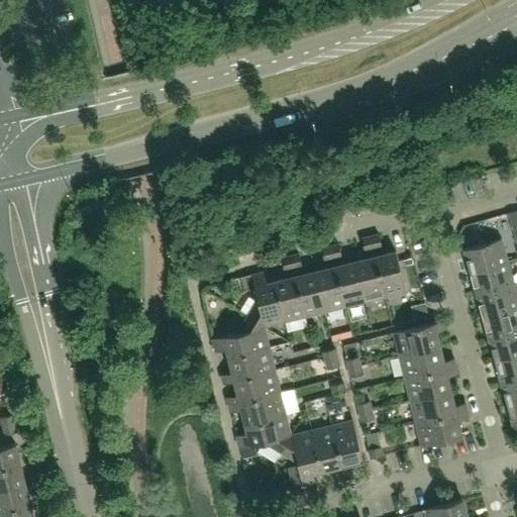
[(516,210),(507,213),(511,227),(516,225),(516,210)]
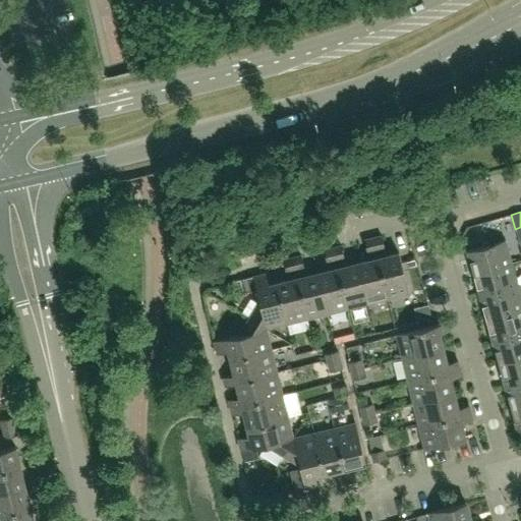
[(382,236),(372,238),(375,250),(385,248),(382,236)]
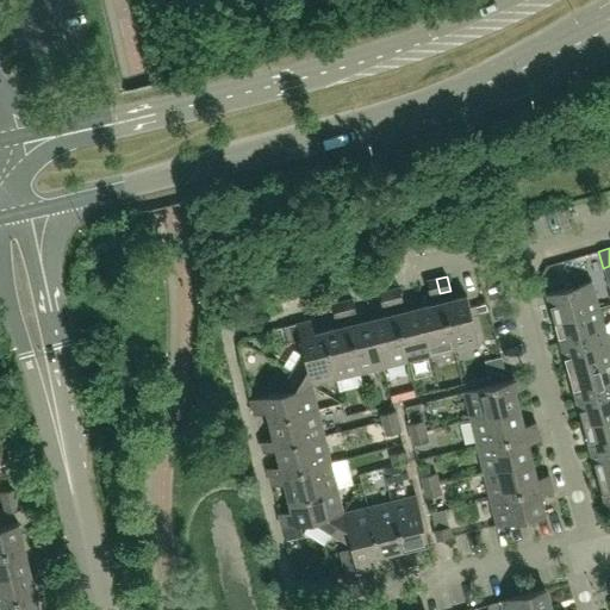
[(429,296),(440,293),(436,279),(425,281),(429,296)]
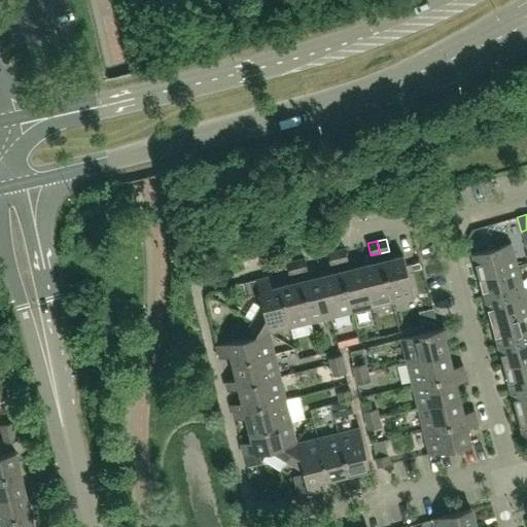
[(517,266),(511,243),(471,253),(479,277),(517,266)]
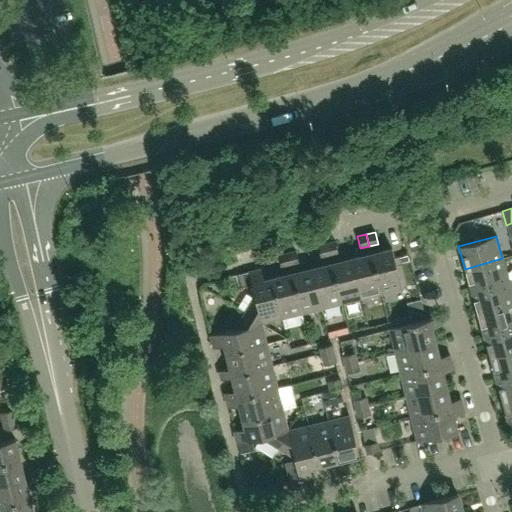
[(335,242),(327,244),(330,256),(338,254),(335,242)]
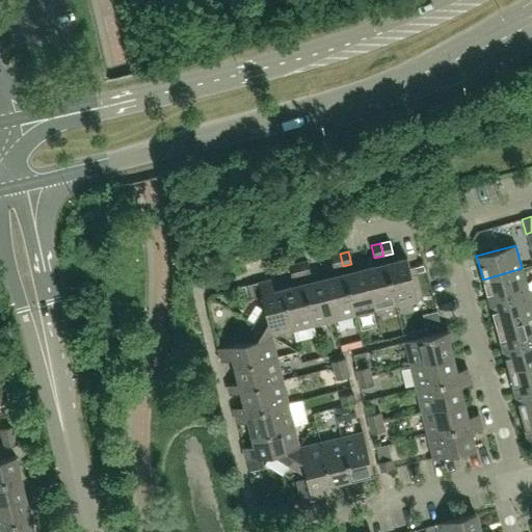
[(334,268),(343,266),(340,254),(330,256),(334,268)]
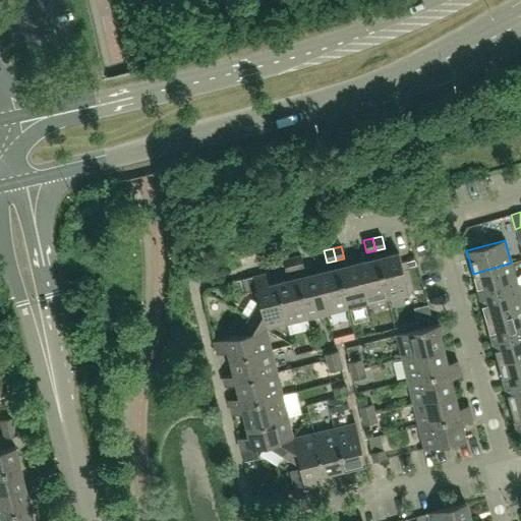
[(409,293),(399,252),(378,257),(388,298),(409,293)]
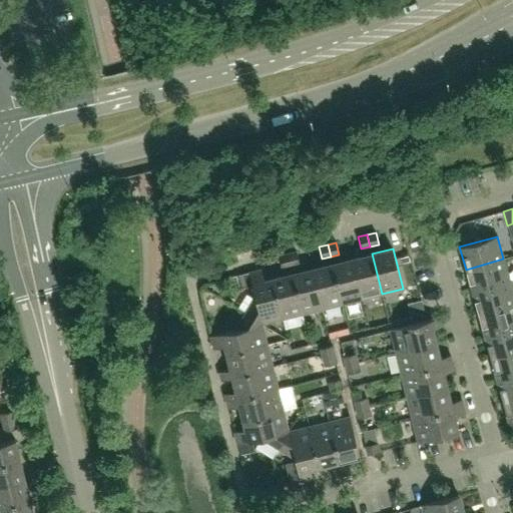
[(297,251),(288,253),(291,266),(300,264),(297,251)]
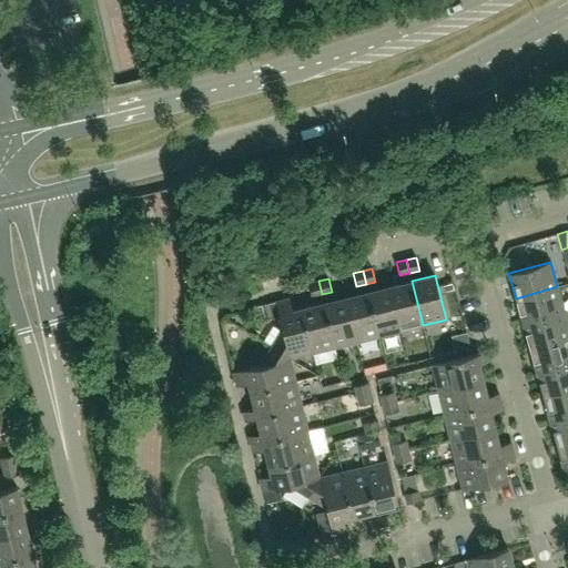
[(313,297),(322,294),(318,281),(310,284),(313,297)]
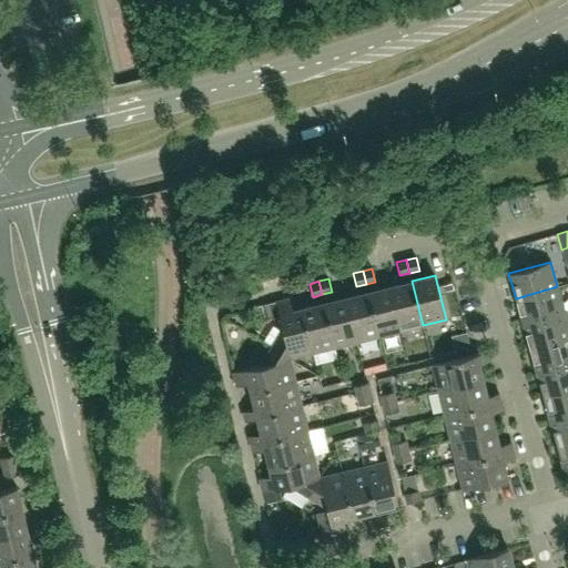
[(423,325),(412,281),(389,286),(401,331),(423,325)]
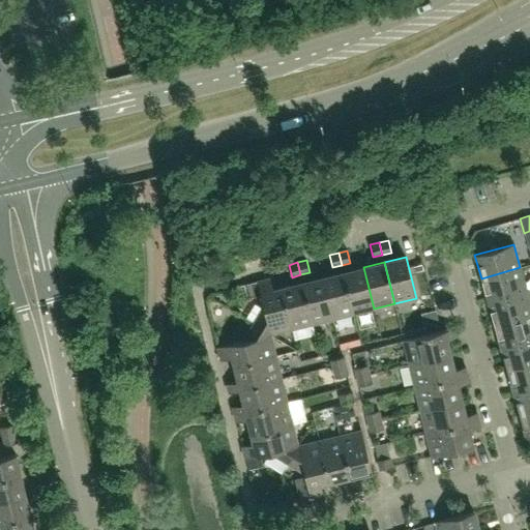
[(422,263),(412,266),(414,272),(424,270),(422,263)]
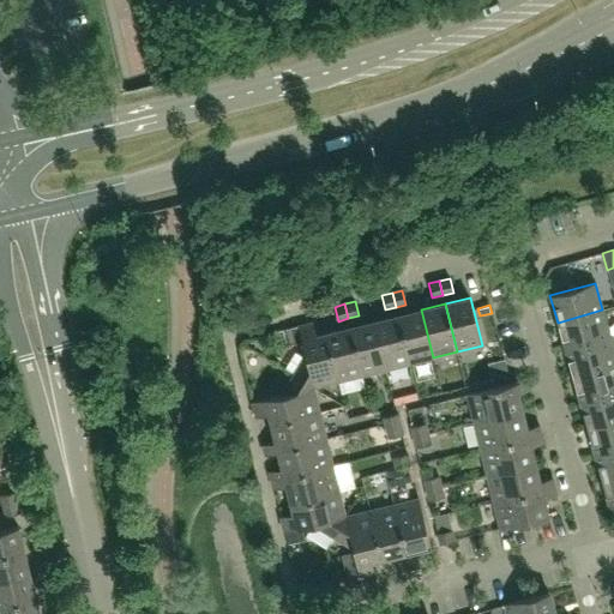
[(433,357),(421,309),(397,315),(409,363),(433,357)]
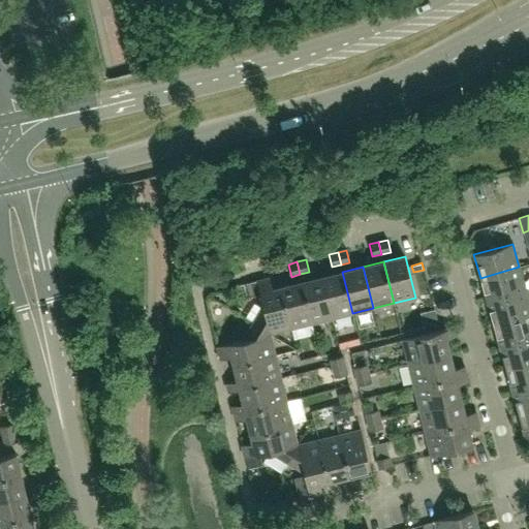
[(526,289),(519,267),(480,278),(487,301),(526,289)]
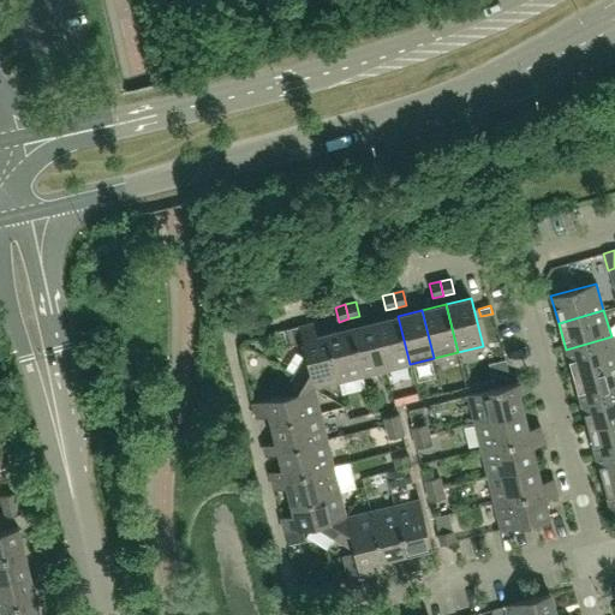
[(410,364),(398,316),(375,322),(386,370),(410,364)]
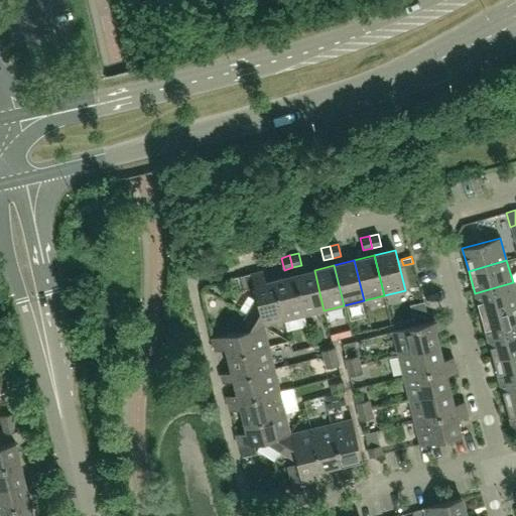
[(324,310),(314,270),(294,275),(303,315),(324,310)]
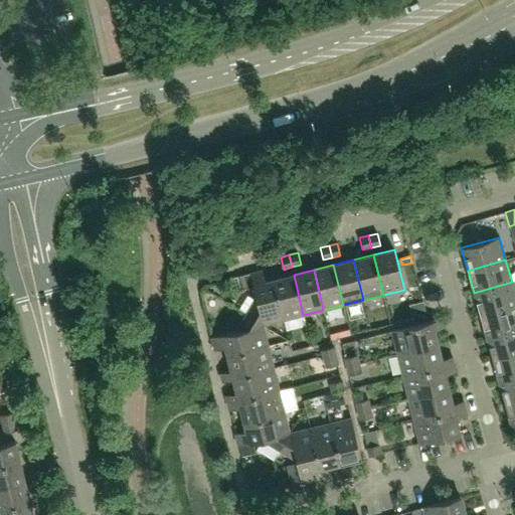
[(283,320),(274,280),(265,282),(263,271),(249,274),(256,299),(246,315),(263,325),(283,320)]
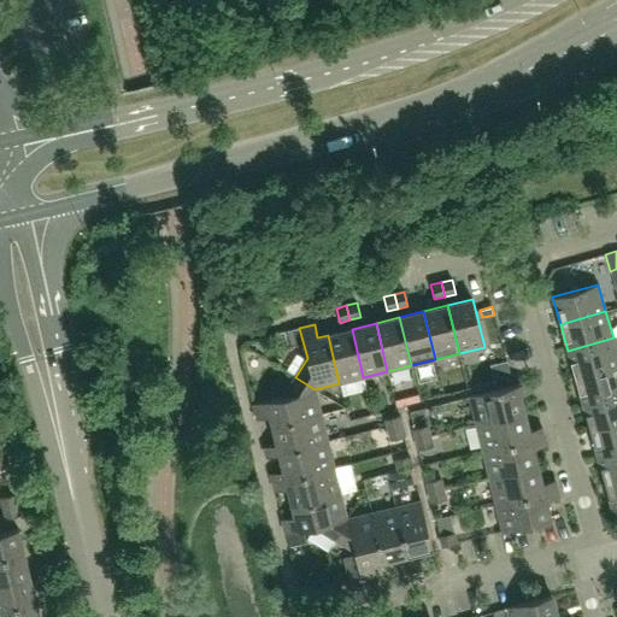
[(363,377),(352,329),(328,335),(339,383),(363,377)]
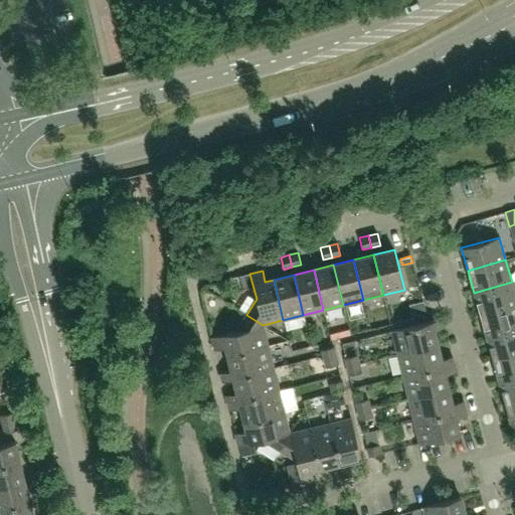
[(236,277),(227,280),(229,286),(238,284),(236,277)]
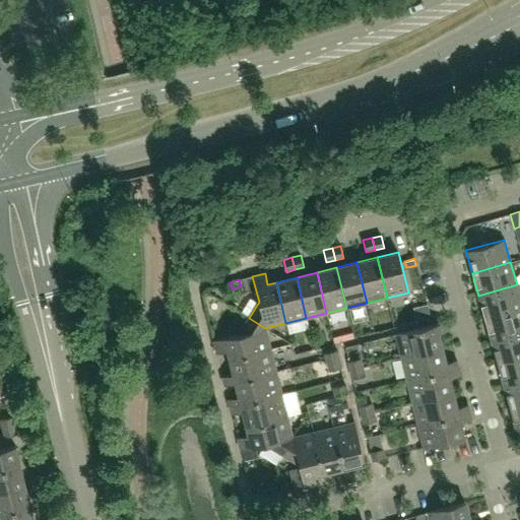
[(519,308),(519,297),(517,284),(478,296),(484,318),(519,308)]
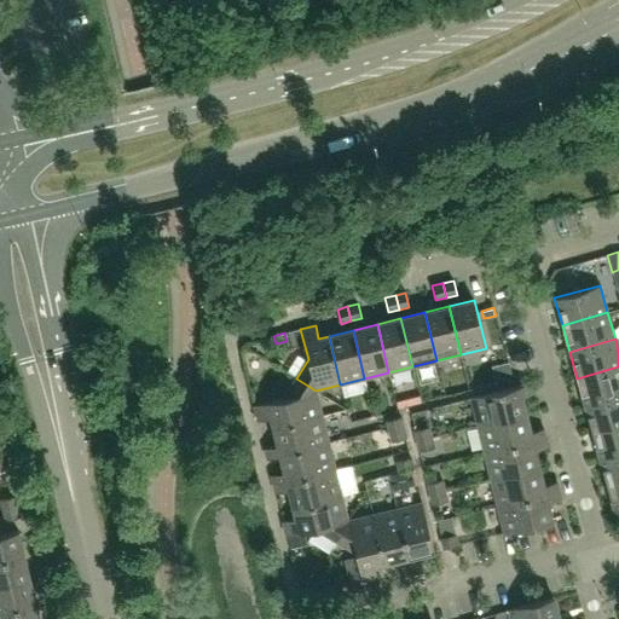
[(618,394),(618,366),(577,379),(584,405),(618,394)]
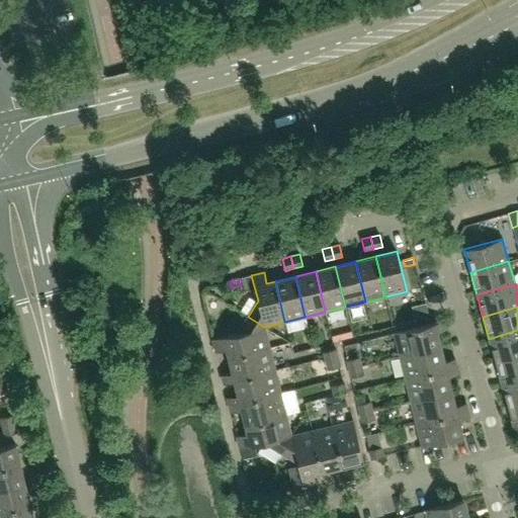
[(270,351),(264,327),(248,317),(238,333),(212,339),(216,352),(227,349),(230,361),(270,351)]
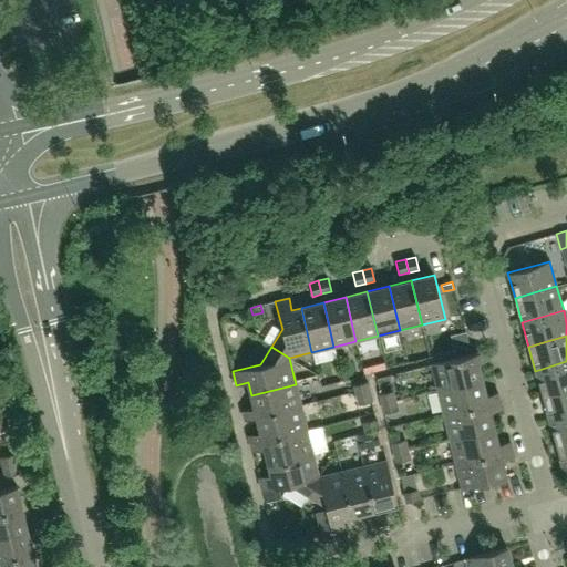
[(482,379),(478,362),(490,360),(487,350),(432,364),(437,390),(482,379)]
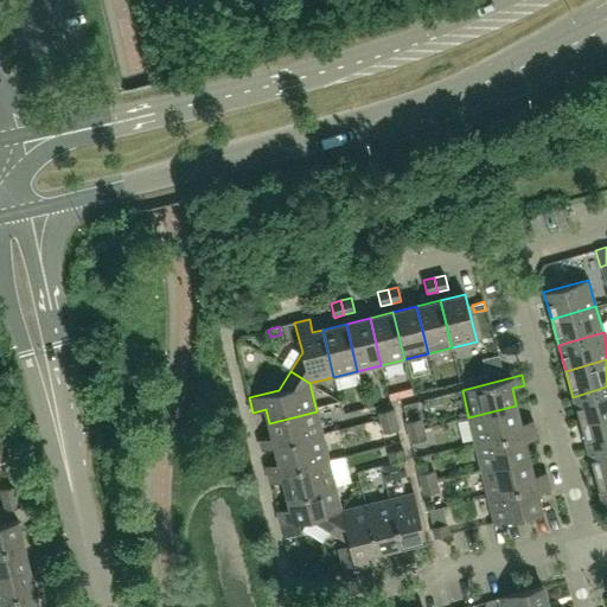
[(606,415),(606,387),(573,397),(580,423),(606,415)]
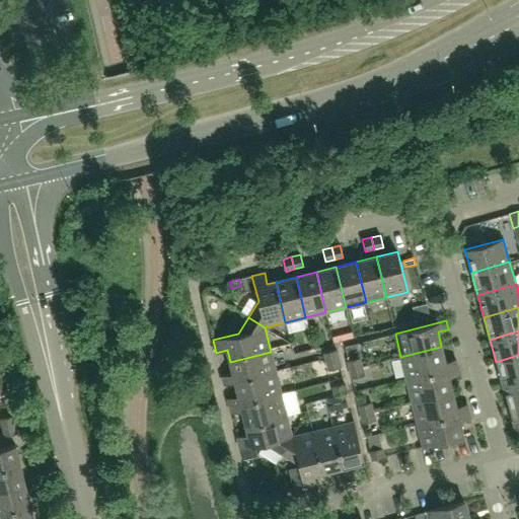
[(445,362),(441,347),(400,357),(406,379),(457,367),(455,359),(445,362)]
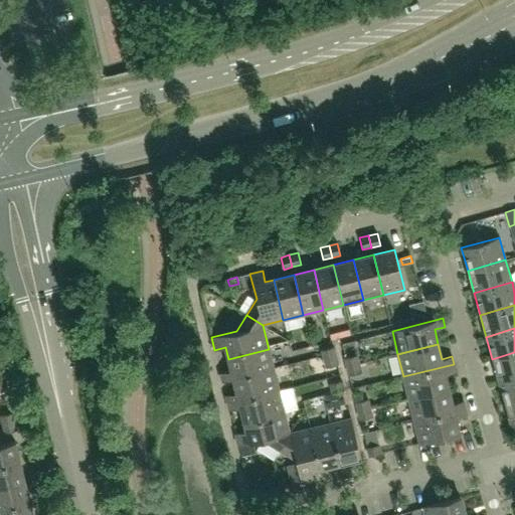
[(322,350),(324,358),(336,356),(334,347),(322,350)]
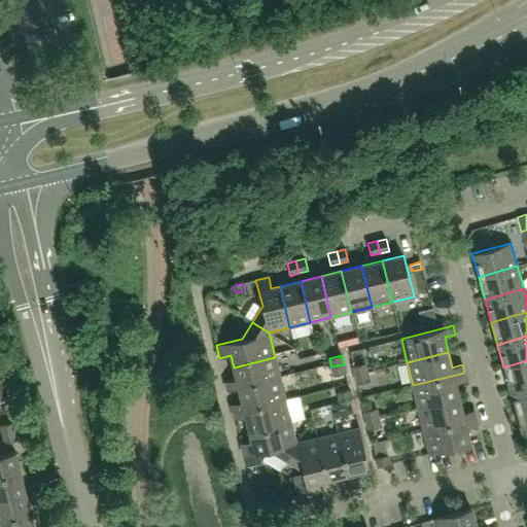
[(280,378),(275,357),(234,367),(237,379),(225,382),(227,391),(239,388),(280,378)]
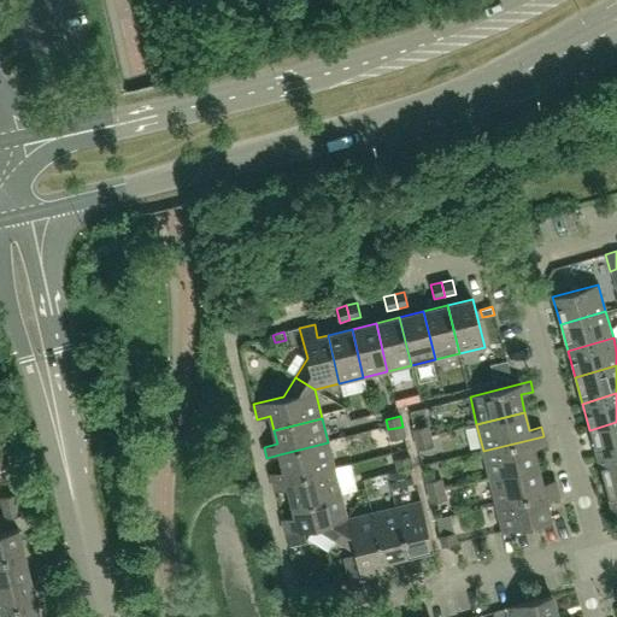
[(616,451),(616,422),(589,430),(598,457),(616,451)]
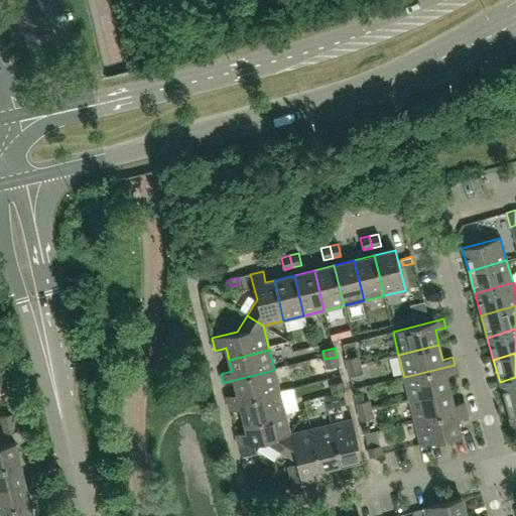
[(346,359),(348,368),(360,365),(358,356),(346,359)]
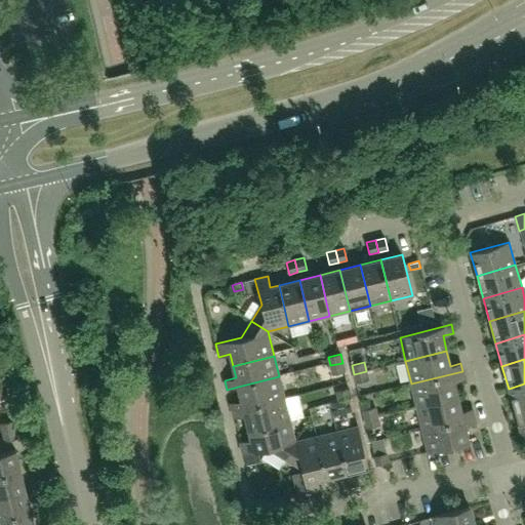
[(345,371),(342,363),(330,365),(332,374),(345,371)]
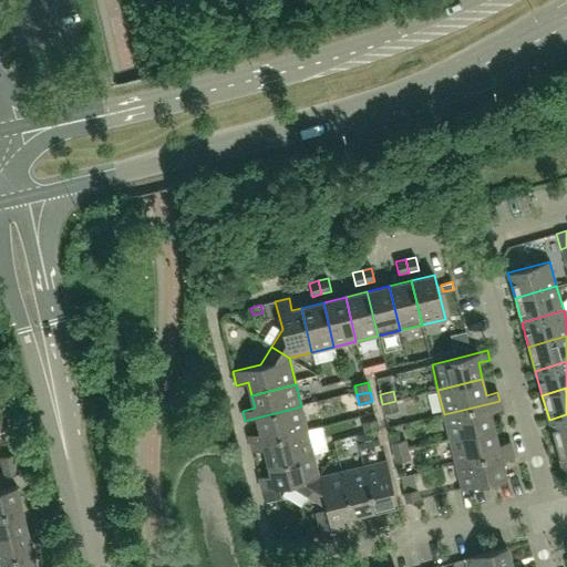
[(398,410),(395,401),(382,404),(384,413),(398,410)]
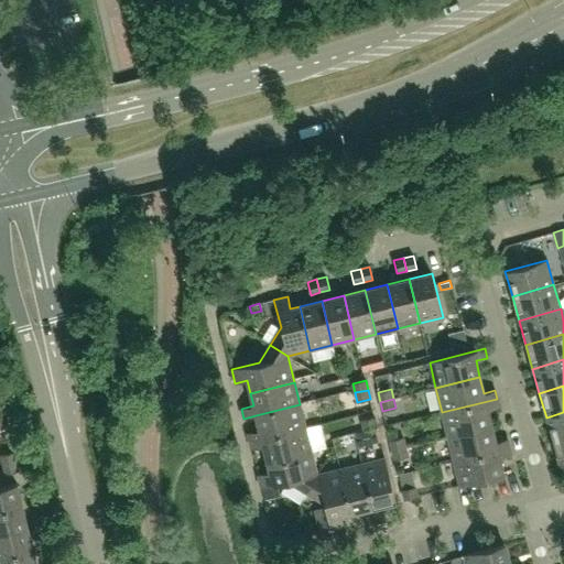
[(491,426),(488,410),(499,407),(497,399),(442,412),(447,436),(491,426)]
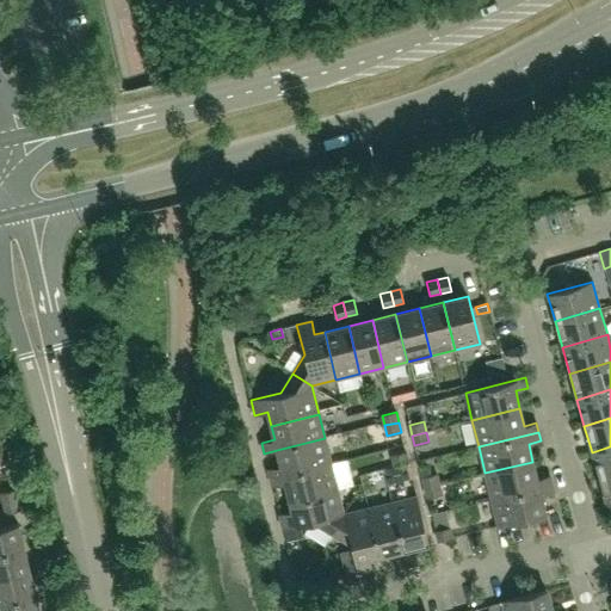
[(331,463),(325,438),(277,450),(281,467),(269,469),(270,479),(331,463)]
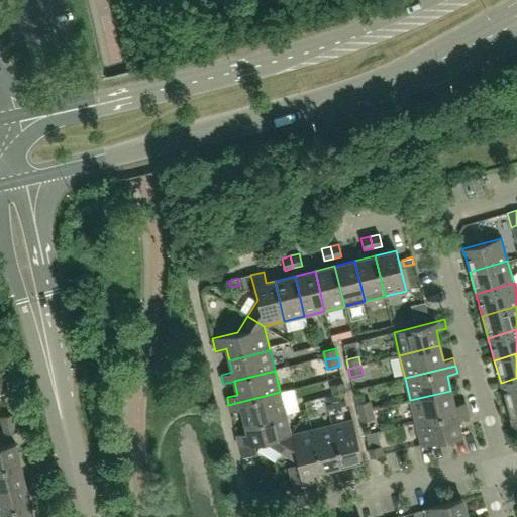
[(516,402),(516,378),(501,383),(507,405),(516,402)]
